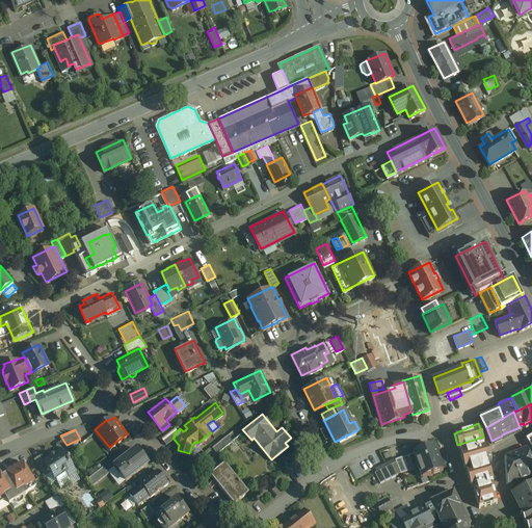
[(228,433),(212,446),(217,452),(232,440),(228,433)]
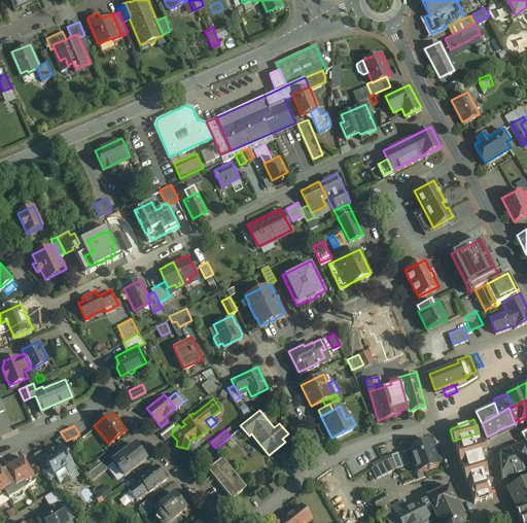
[(481,433),(455,442),(461,464),(487,456),(481,433)]
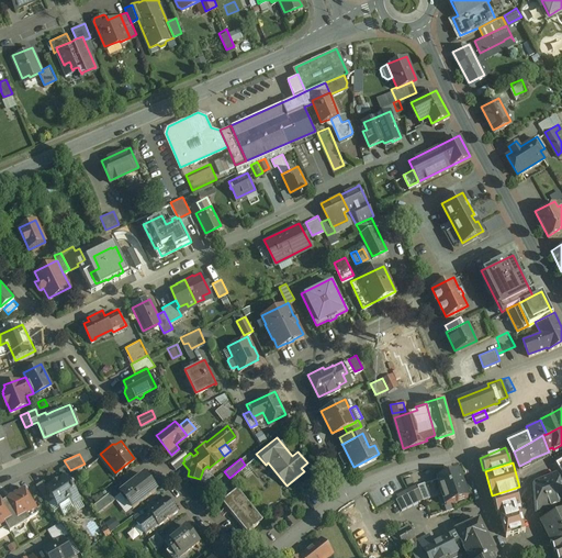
[(459,468),(436,476),(440,486),(441,486),(447,501),(446,501),(446,502),(468,494),(459,468)]
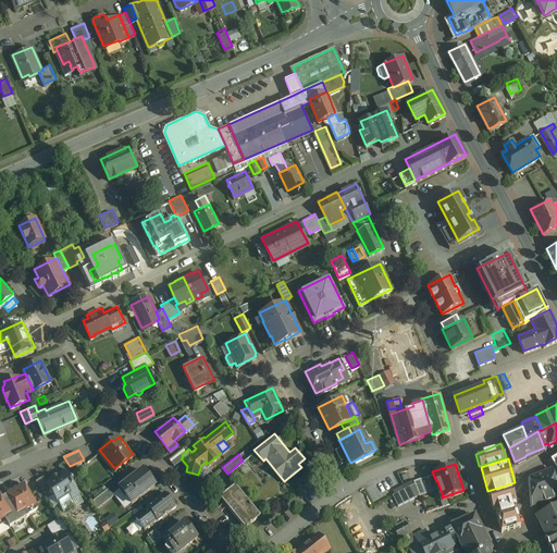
[(143,467),(120,486),(131,501),(155,482),(143,467)]
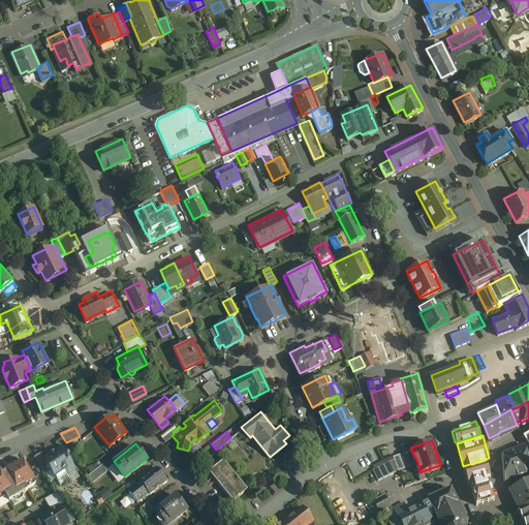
[(528,456),(523,443),(503,452),(505,480),(523,472),(523,473),(528,470),(528,456)]
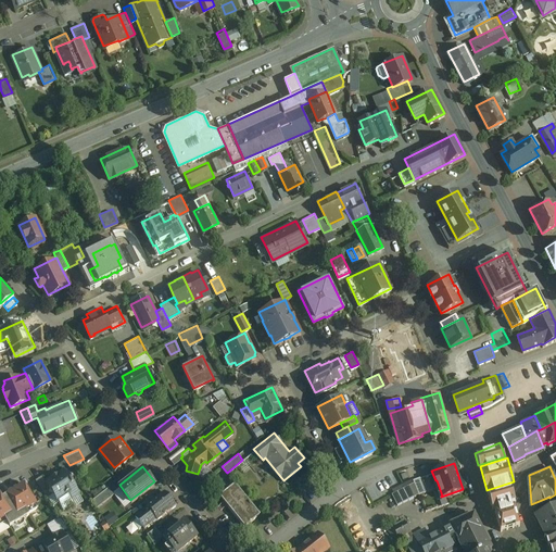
[(46,479),(45,480),(52,491),(59,500),(63,506),(72,501),(70,496),(75,492),(78,491),(72,481),(72,479),(70,478),(63,468),(46,479)]
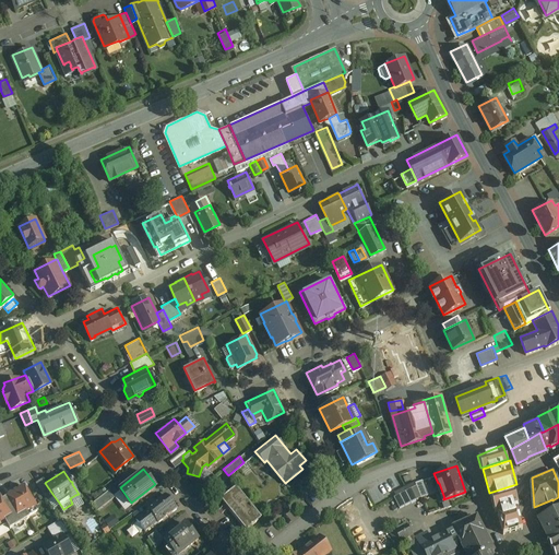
[(52,494),(45,483),(46,482),(42,476),(35,481),(46,496),(49,493),(52,494)]
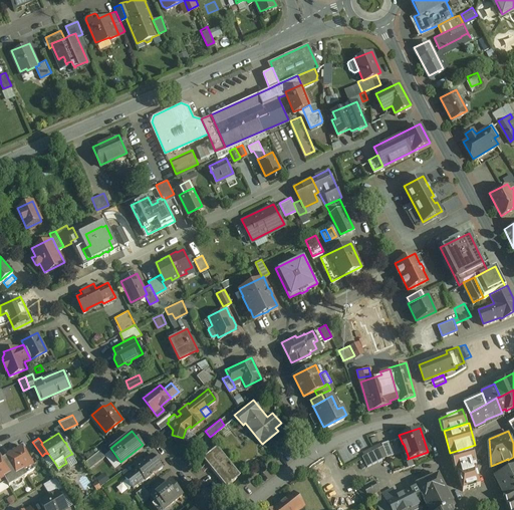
[(388,439),(381,442),(387,455),(393,452),(388,439)]
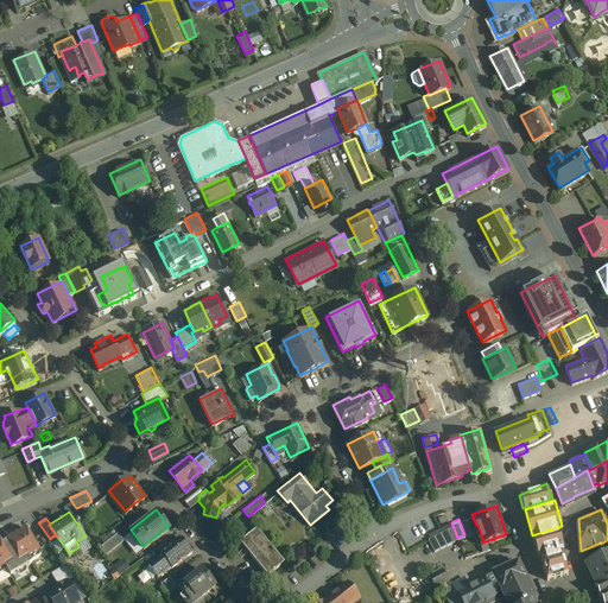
[(7,538),(1,540),(0,537),(0,570),(7,566),(11,572),(32,559),(31,558),(42,551),(26,526),(6,538),(7,538)]
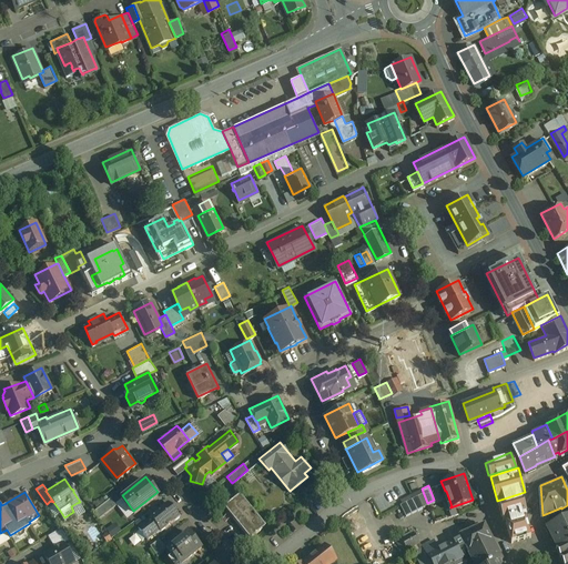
[(265,523),(240,492),(224,504),(250,536),(265,523)]
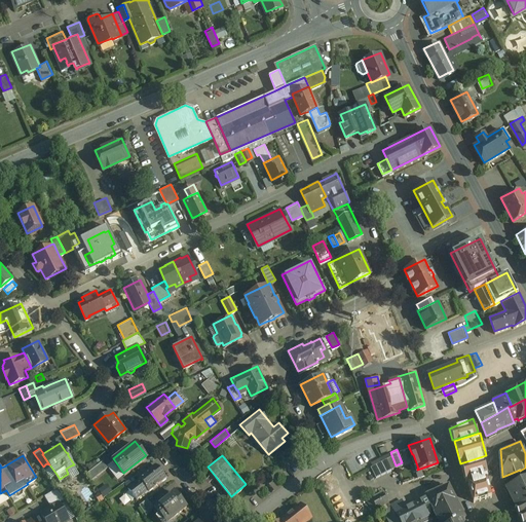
[(386,456),(370,464),(375,476),(391,468),(386,456)]
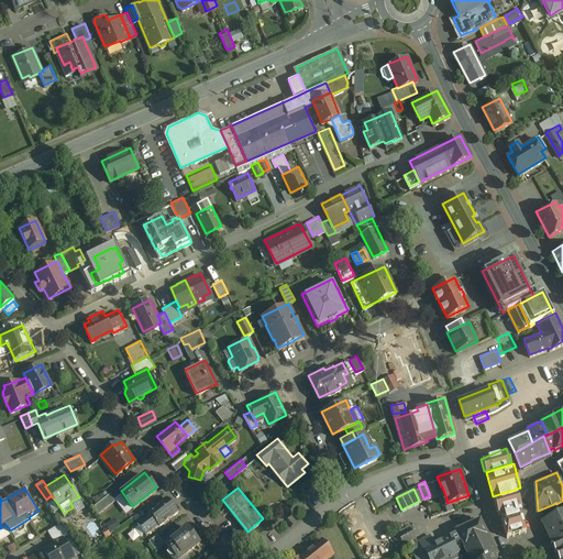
[(517,491),(493,497),(498,514),(521,507),(517,491)]
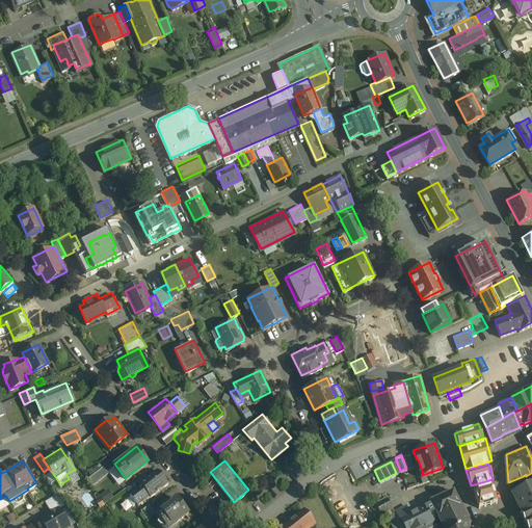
[(103,465),(87,476),(91,483),(108,471),(103,465)]
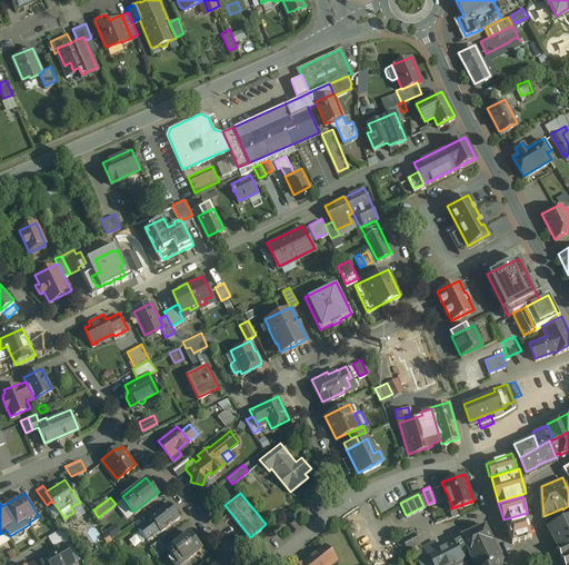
[(168,501),(149,516),(150,517),(138,526),(139,528),(136,532),(142,539),(146,536),(147,538),(159,528),(160,529),(179,515),(168,501)]
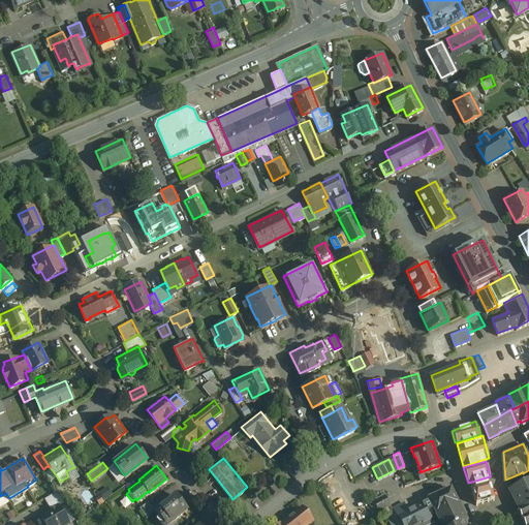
[(490,476),(468,483),(476,502),(494,497),(490,476)]
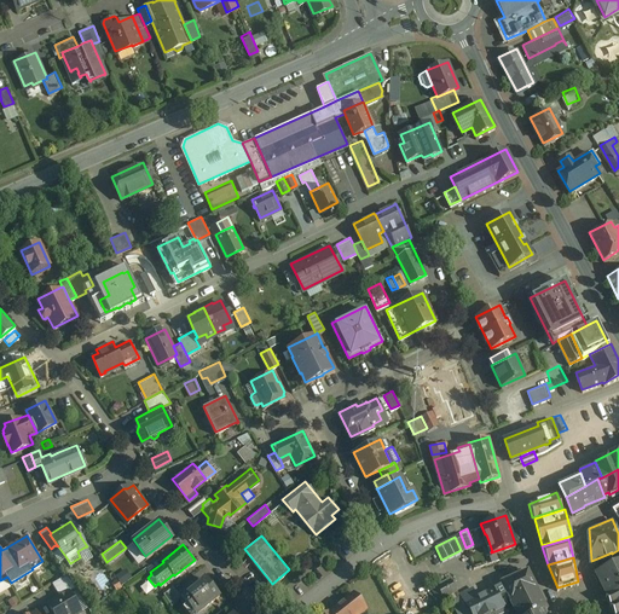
[(618,559),(615,561),(596,571),(607,594),(618,588),(618,559)]
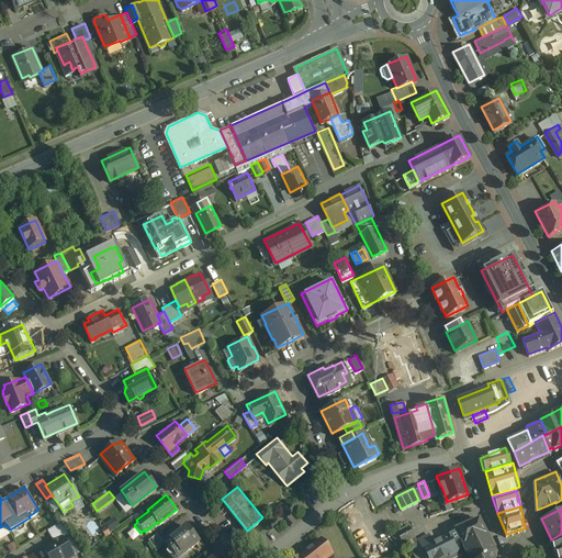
[(110,527),(116,522),(112,515),(105,520),(110,527)]
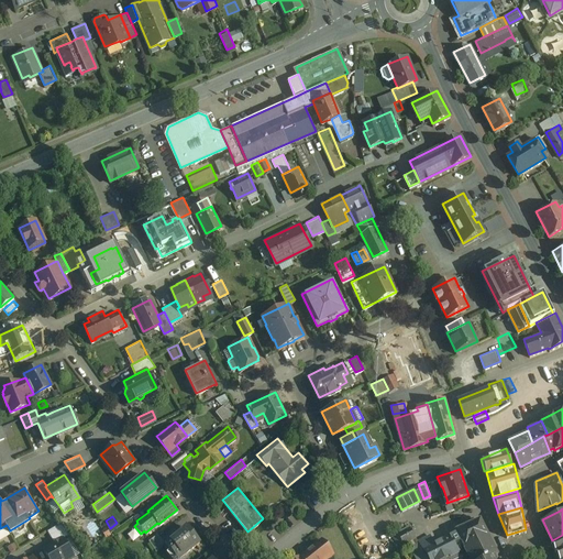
[(479,517),(455,528),(456,530),(470,558),(484,558),(494,555),(497,552),(496,552),(488,535),(488,536),(479,517)]
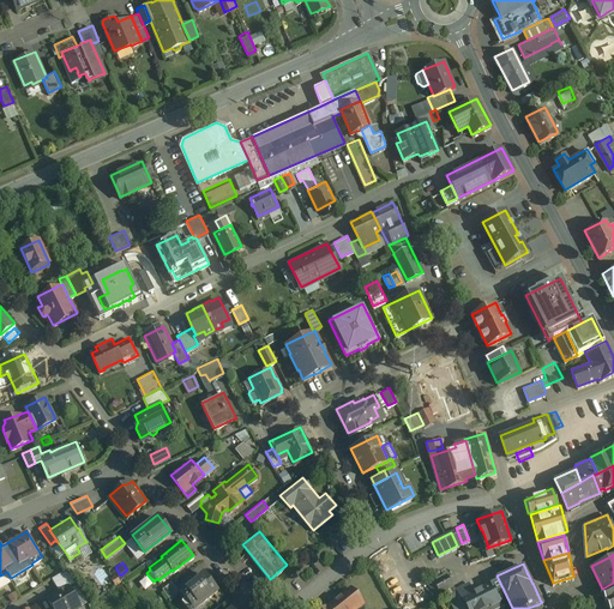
[(66,568),(52,577),(55,583),(70,574),(66,568)]
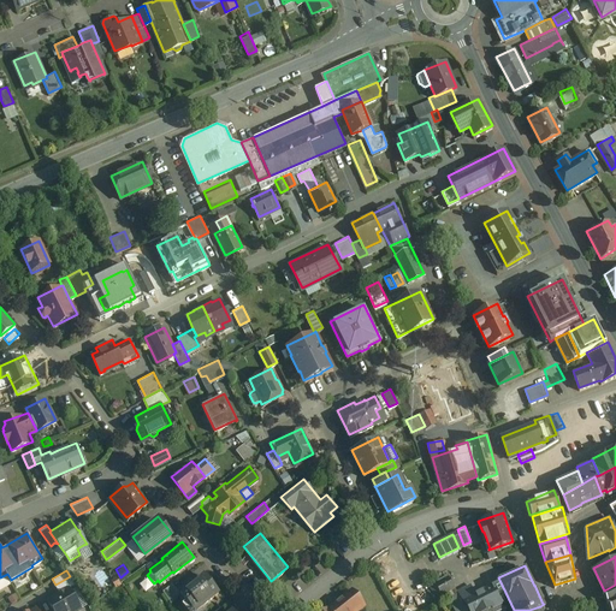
[(205,574),(193,582),(191,581),(179,591),(187,599),(194,609),(194,610),(218,591),(205,574)]
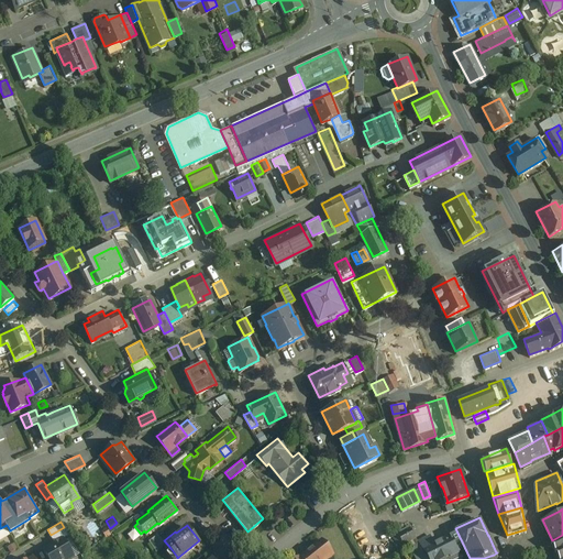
[(410,525),(397,532),(400,537),(396,539),(398,544),(416,535),(410,525)]
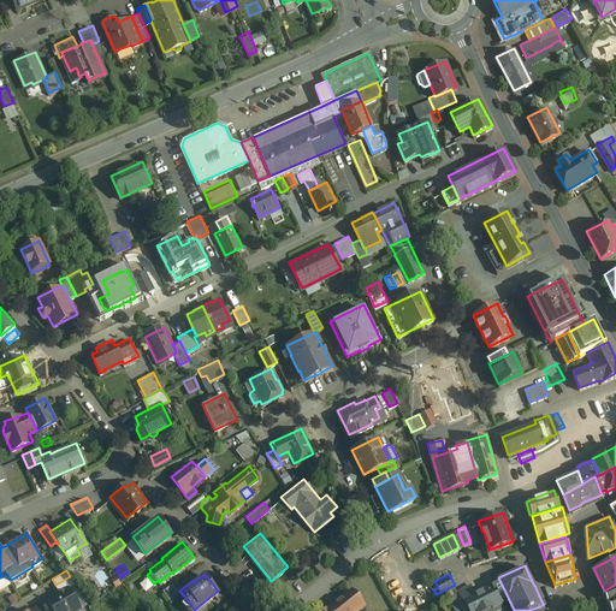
[(70,576),(55,585),(59,592),(69,586),(75,582),(70,576)]
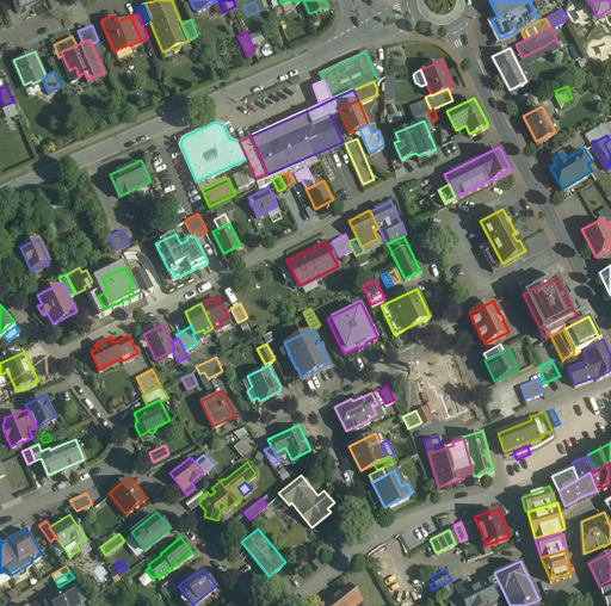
[(470,587),(458,593),(464,605),(510,605),(495,575),(470,587)]
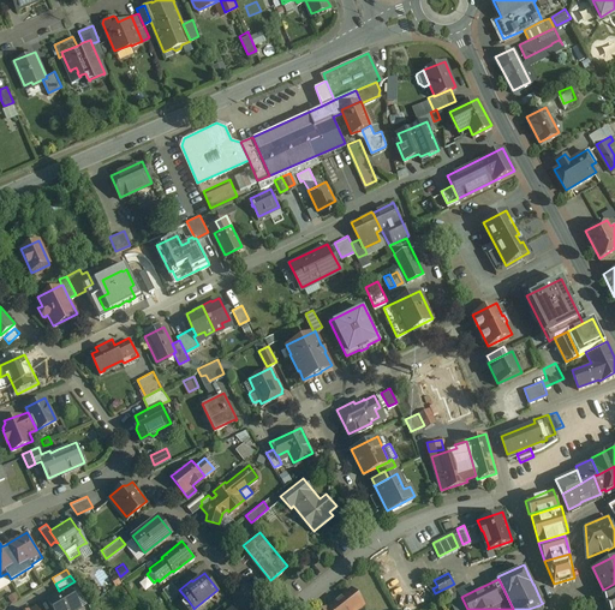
[(172,580),(162,587),(169,598),(177,592),(174,590),(178,587),(172,580)]
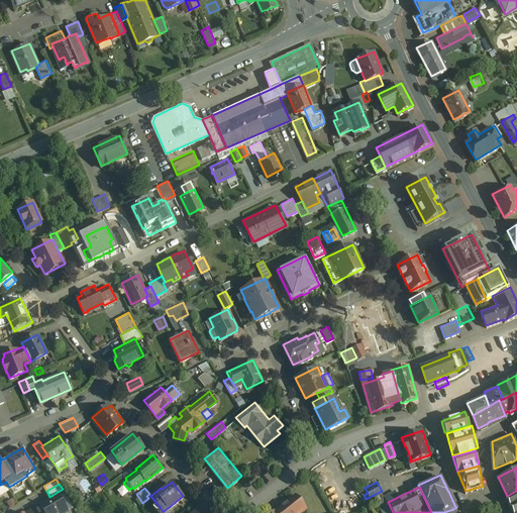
[(395,490),(384,495),(388,502),(398,497),(395,490)]
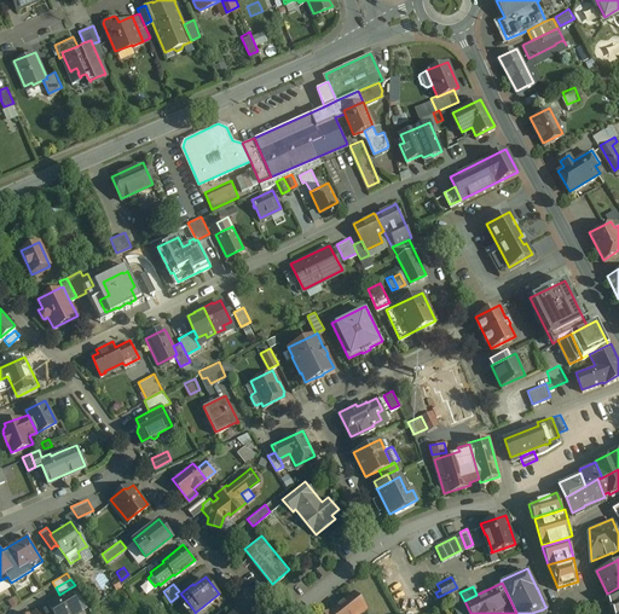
[(59,595),(47,602),(55,613),(73,613),(81,609),(69,589),(59,595)]
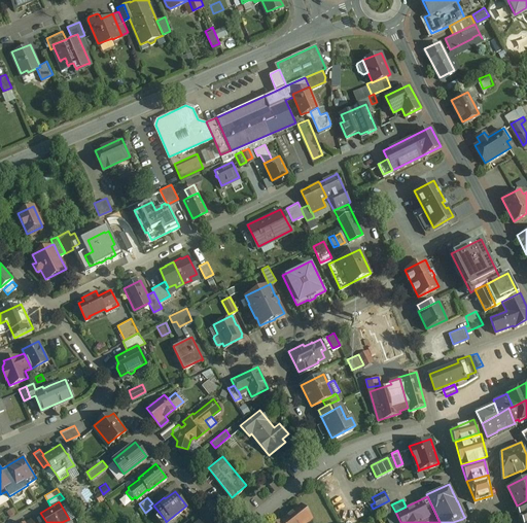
[(301,502),(280,519),(282,522),(303,522),(312,516),(301,502)]
